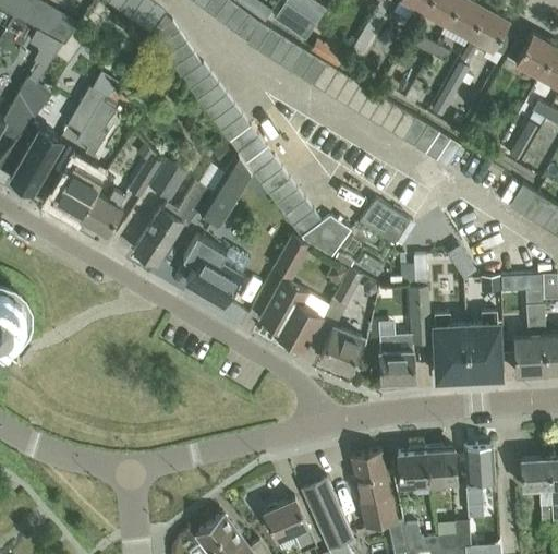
[(16,0),(1,0),(0,3),(0,10),(9,15),(16,0)]
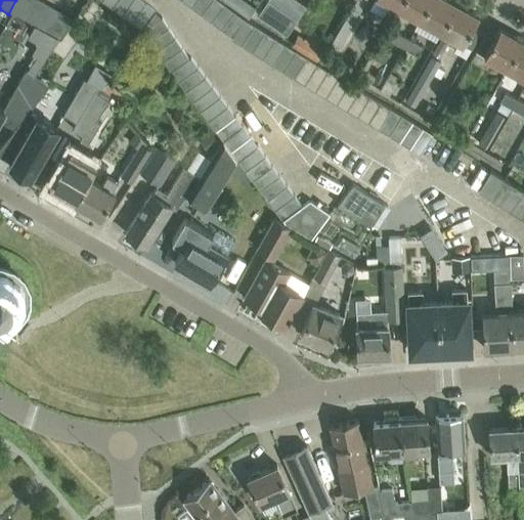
[(30,0),(15,0),(8,14),(18,19),(30,0)]
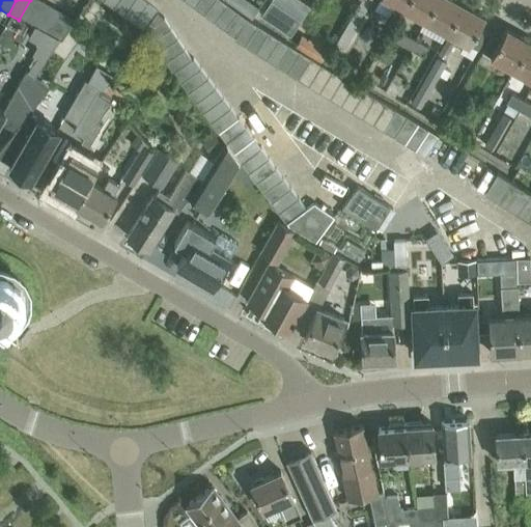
[(42,4),(33,0),(30,0),(19,20),(29,26),(42,4)]
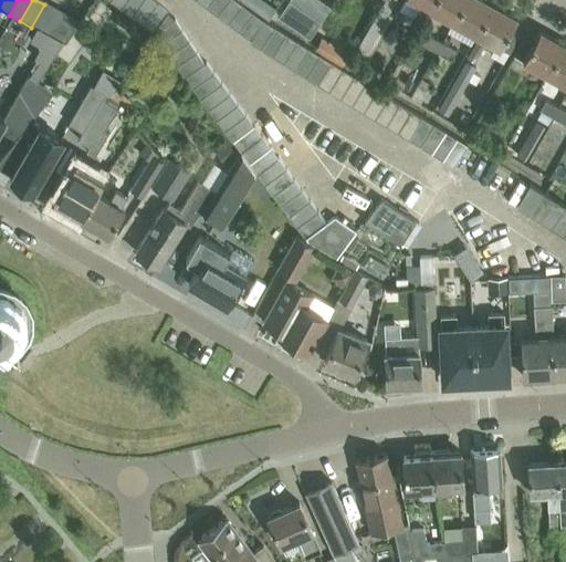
[(121,12),(128,0),(112,0),(109,4),(121,12)]
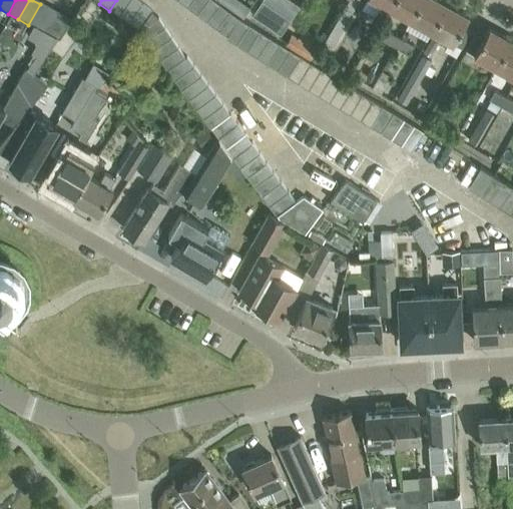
[(119,17),(131,0),(116,0),(109,11),(119,17)]
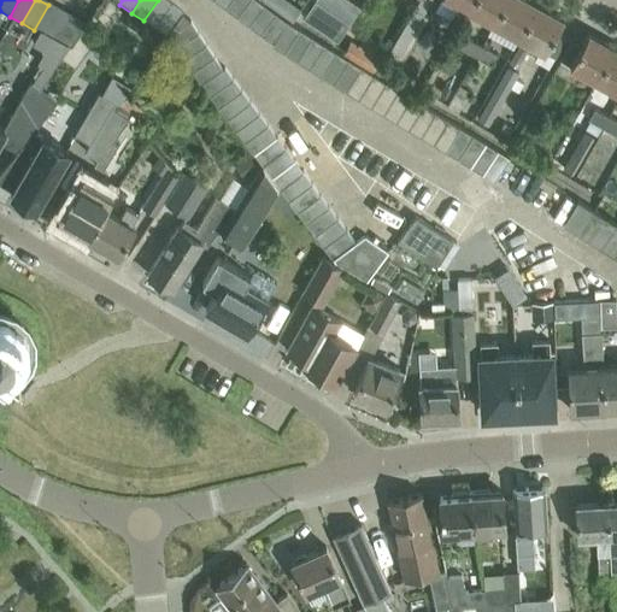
[(156,29),(170,7),(159,0),(158,0),(144,21),(156,29)]
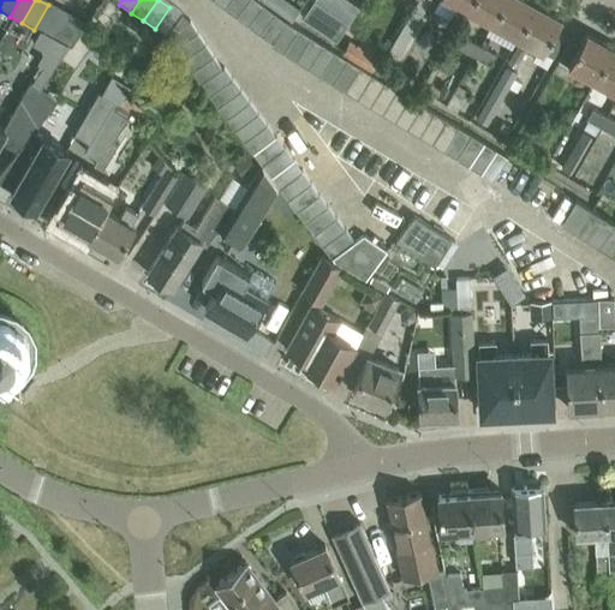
[(213,0),(212,4),(222,12),(231,0),(213,0)]
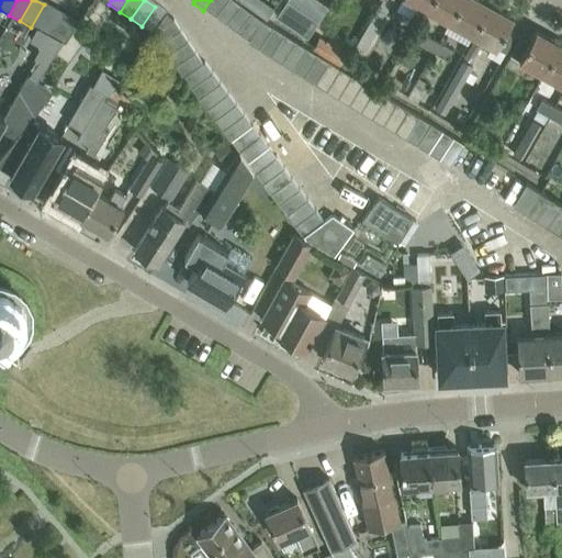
[(214,19),(227,0),(211,0),(203,11),(214,19)]
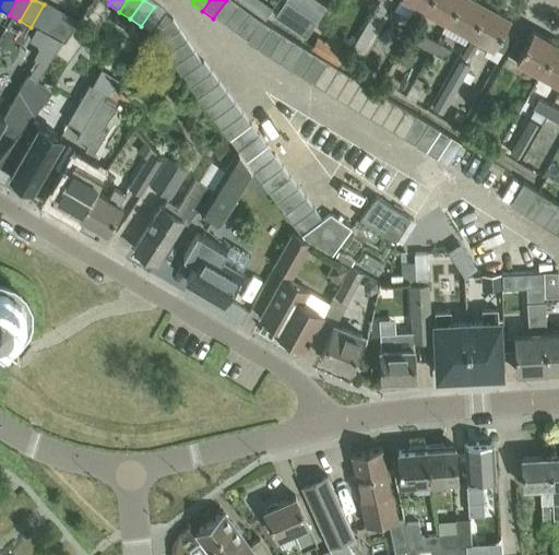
[(224,26),(238,8),(227,0),(226,0),(213,19),(224,26)]
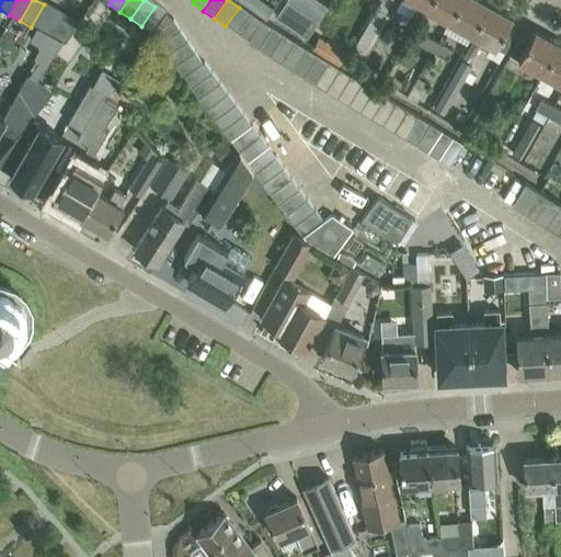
[(403,0),(425,11),(431,0),(403,0)]
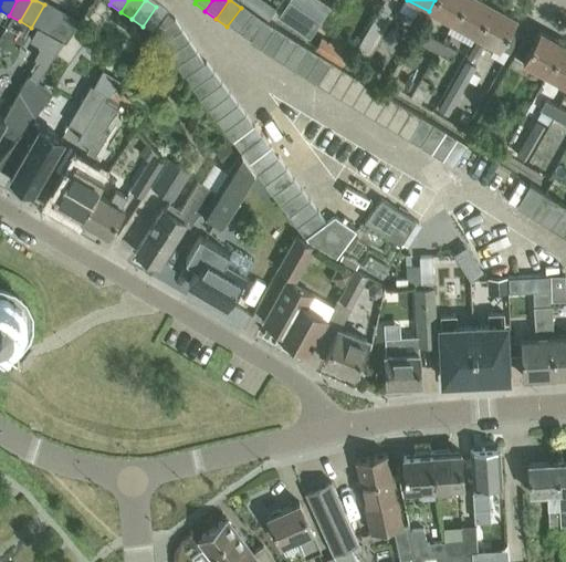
[(452,24),(465,0),(435,0),(429,11),(452,24)]
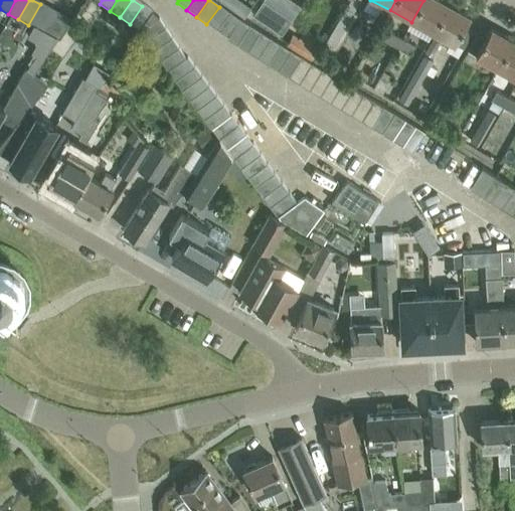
[(433,34),(449,6),(437,0),(423,0),(411,22),(423,29),(418,39),(427,44),(433,34)]
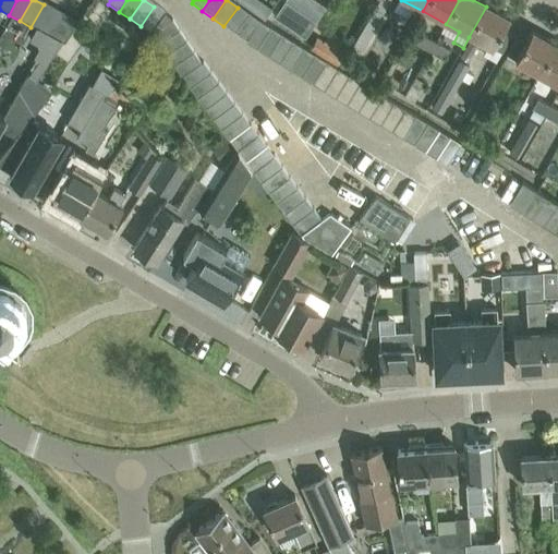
[(255,2),(250,10),(264,20),(269,12),(255,2)]
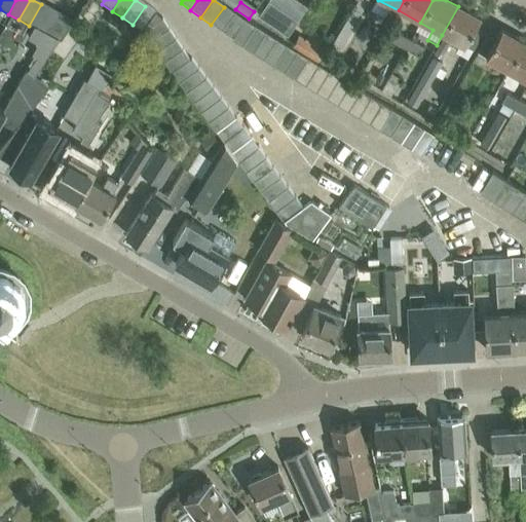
[(268,2),(259,16),(288,37),(297,23),(268,2)]
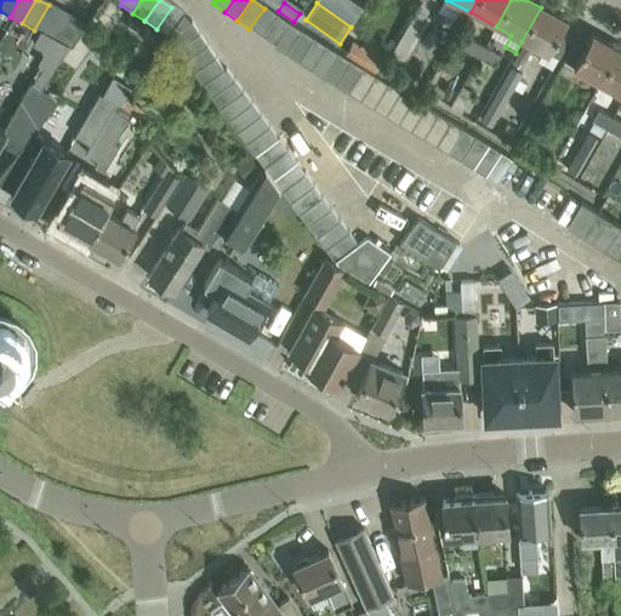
[(61,12),(49,5),(34,30),(46,38),(61,12)]
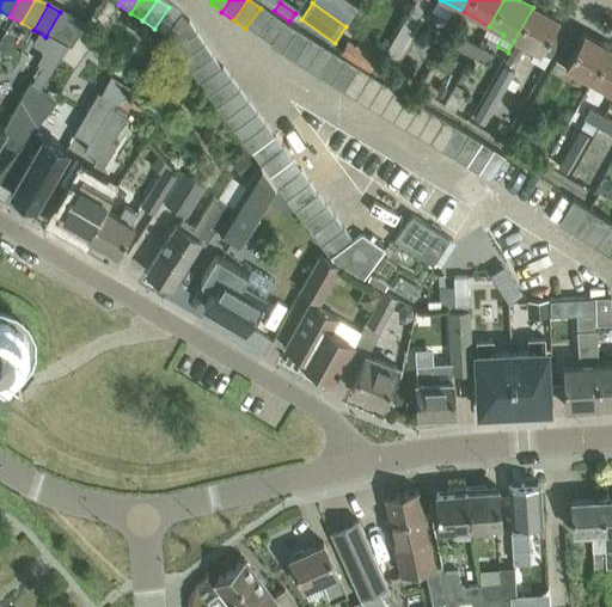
[(181,16),(169,7),(154,29),(166,37),(181,16)]
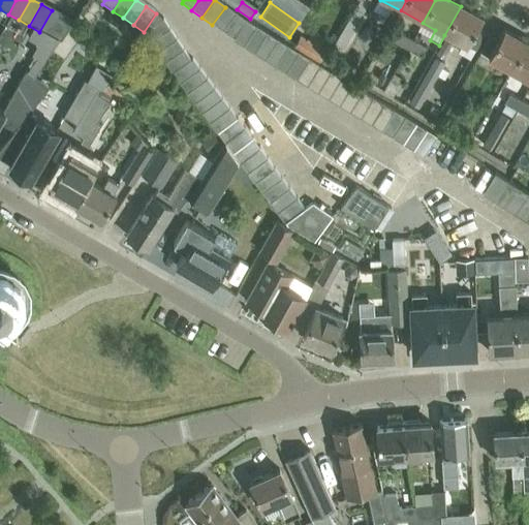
[(476,30),(483,19),(461,6),(444,35),(474,53),(485,34),(476,30)]
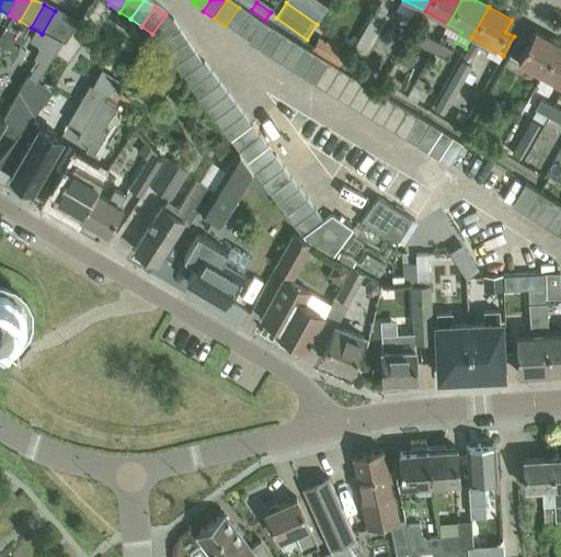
[(235,34),(249,15),(239,8),(225,26),(235,34)]
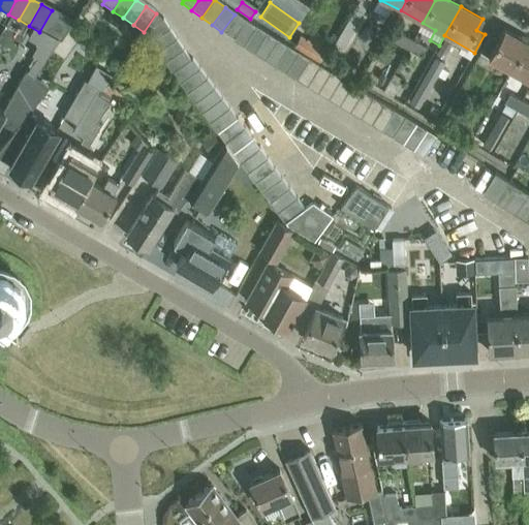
[(62,17),(52,10),(39,32),(45,36),(50,38),(62,17)]
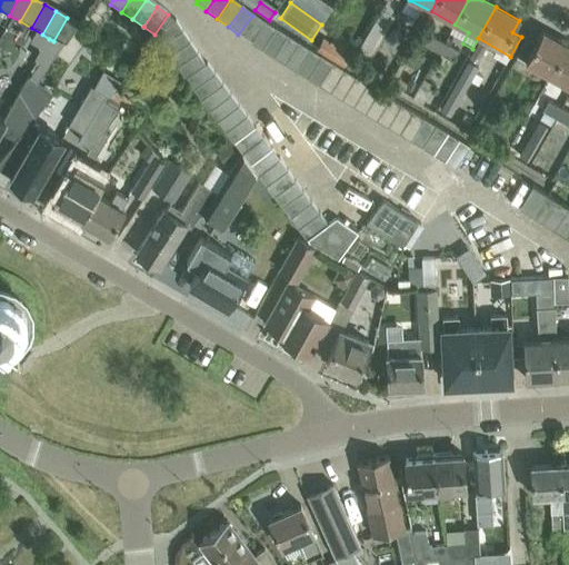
[(390,17),(381,12),(359,51),(368,57),(390,17)]
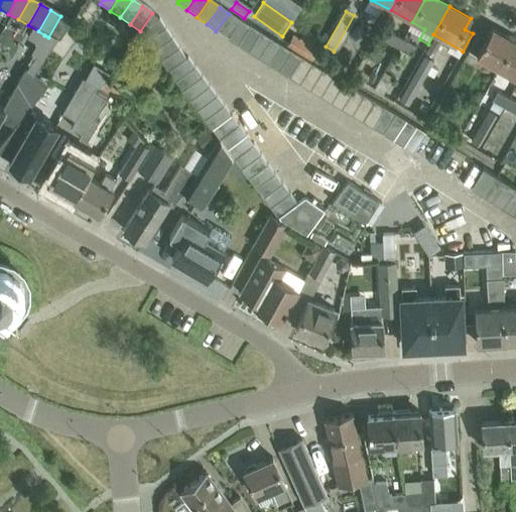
[(226,39),(239,21),(229,14),(216,31),(226,39)]
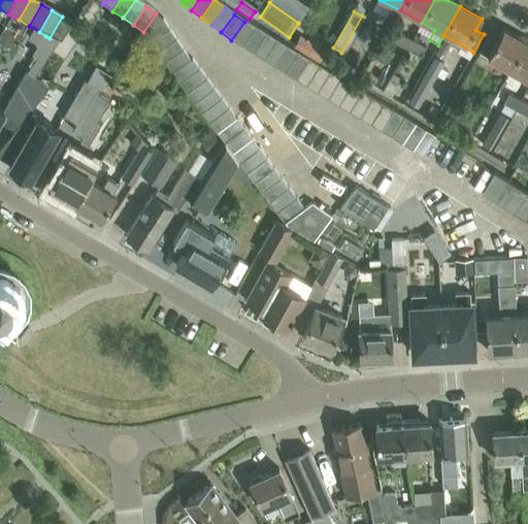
[(62,17),(50,38),(59,43),(73,23),(62,17)]
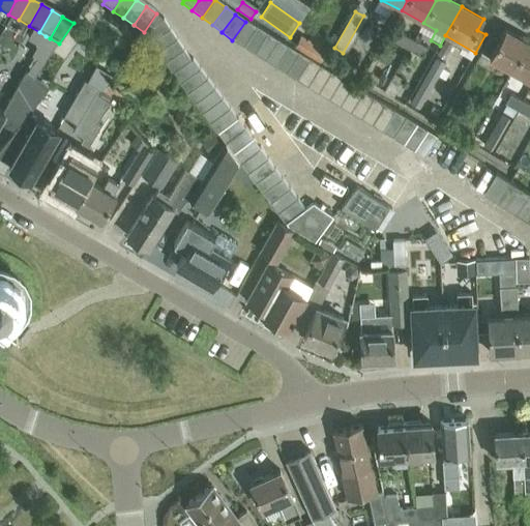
[(164,21),(144,33),(151,44),(170,31),(164,21)]
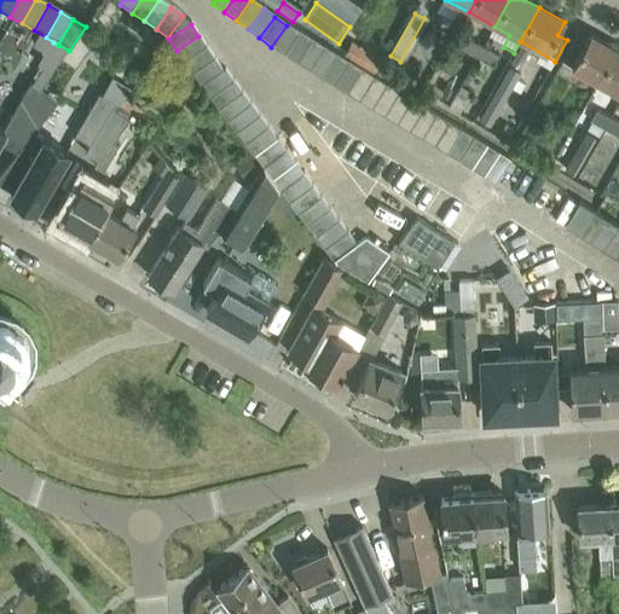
[(284,58),(299,33),(287,25),(271,50),(284,58)]
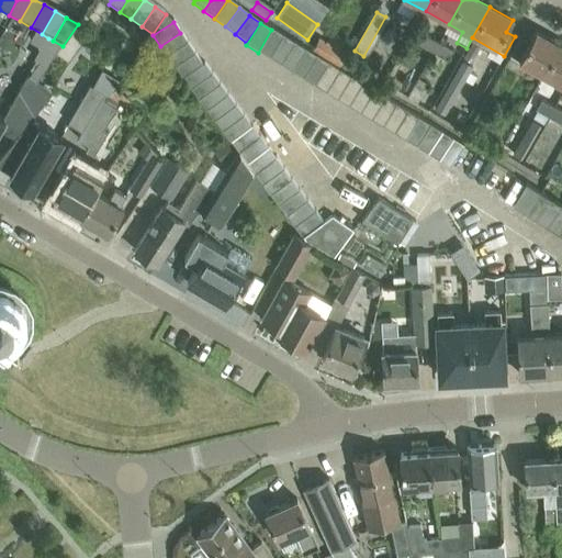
[(269,59),(283,37),(271,30),(258,53),(269,59)]
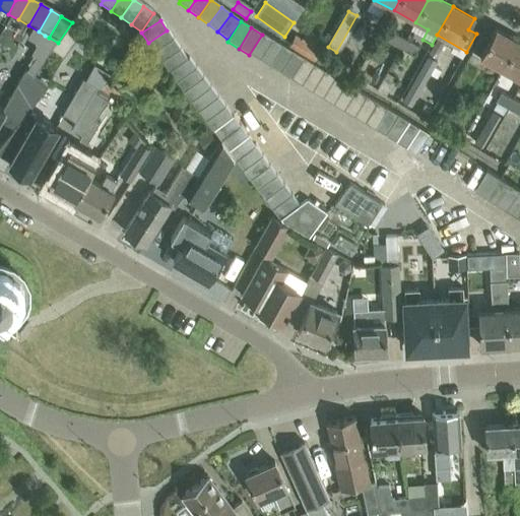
[(155,53),(174,41),(167,30),(148,43),(155,53)]
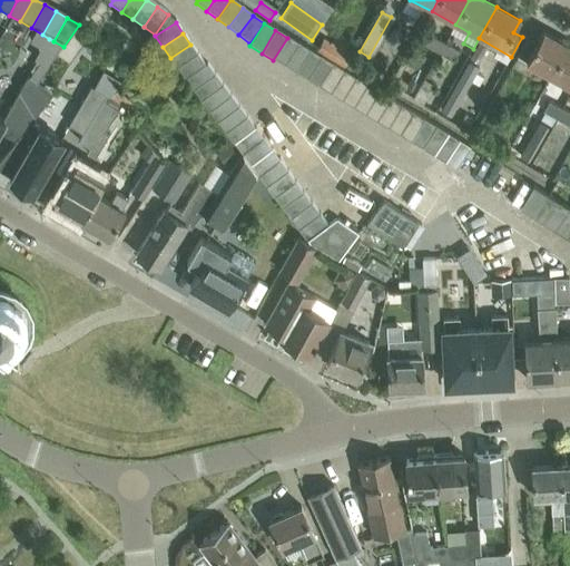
[(550,78),(568,47),(543,33),(537,46),(528,40),(518,59),(550,78)]
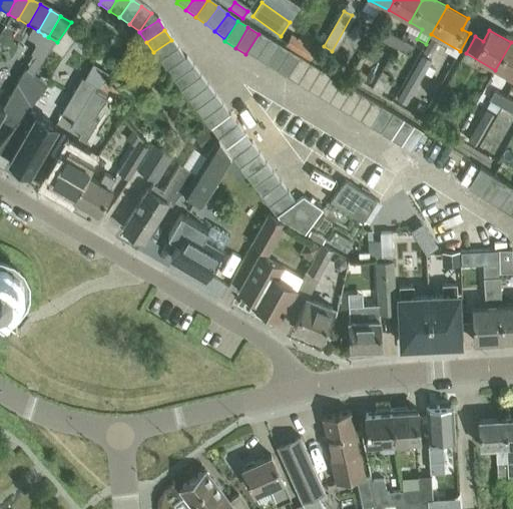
[(286,49),(309,63),(315,54),(310,50),(316,39),(303,31),(297,42),(292,39),(286,49)]
